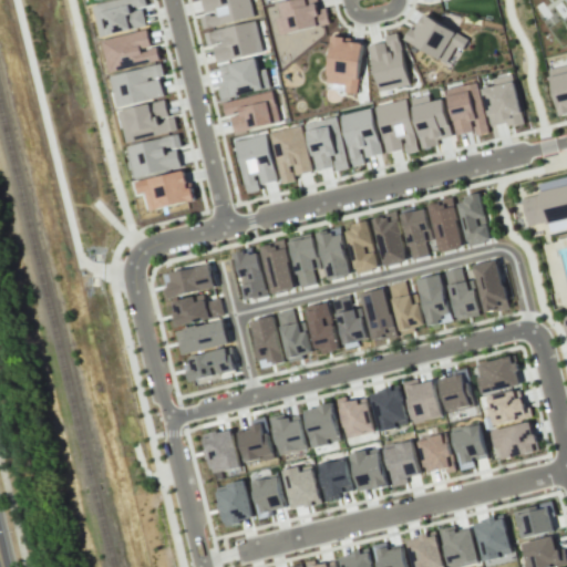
[(113,0),(144,0),(146,6),(136,8),(135,6),(130,7),(131,11),(142,8),(146,26),(100,37),(92,6),(113,0)]
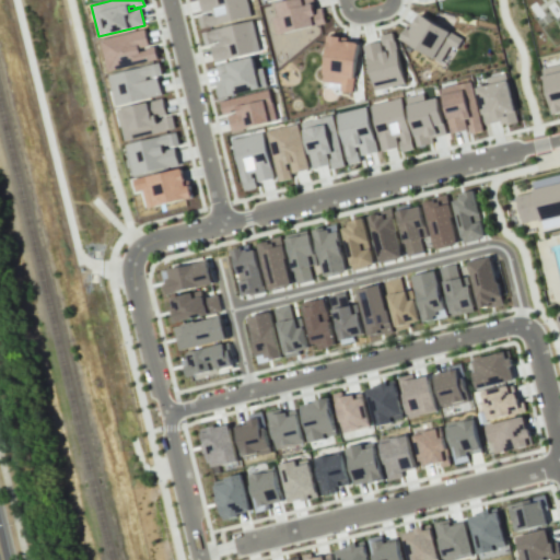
[(198,0),(246,0),(252,16),(200,28),(197,16),(202,15),(198,0)]
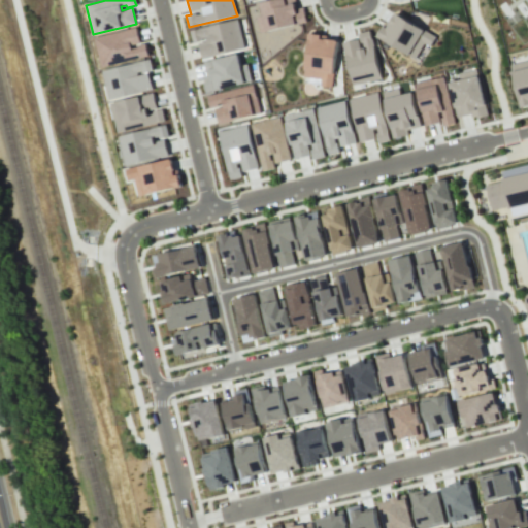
[(259,3),(270,0),(295,0),(298,8),(303,7),(306,21),(259,33),(256,17),(262,15),(259,3)]
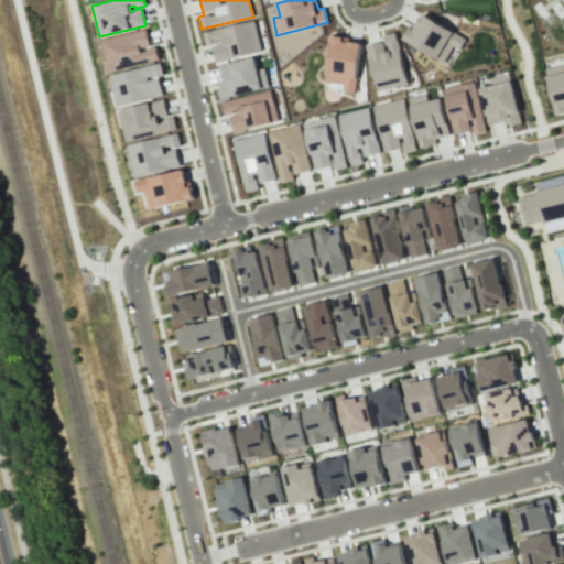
[(404,40),(443,63),(449,51),(457,54),(465,39),(419,13),(404,40)]
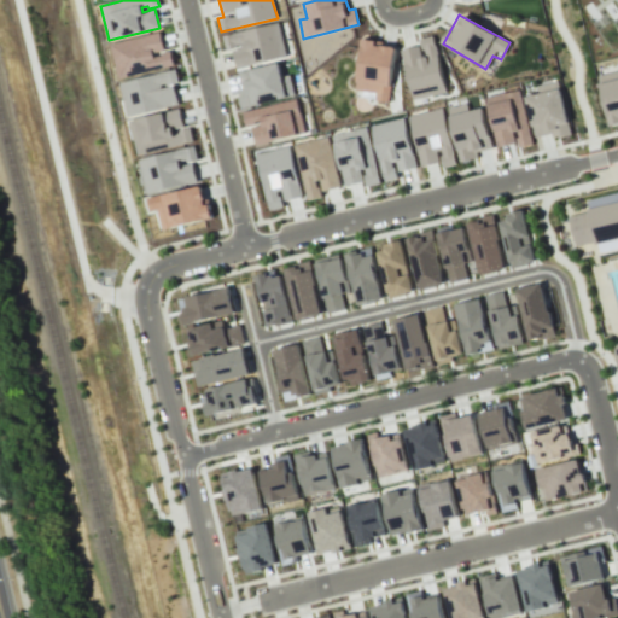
[(226,48),(222,36),(279,22),(287,56),(237,68),(232,47),(226,48)]
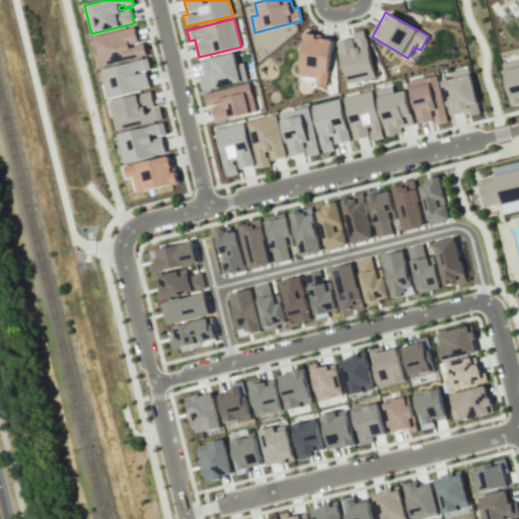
[(134,26),(137,42),(128,44),(129,48),(135,47),(134,44),(143,42),(146,55),(99,66),(92,36),(134,26)]
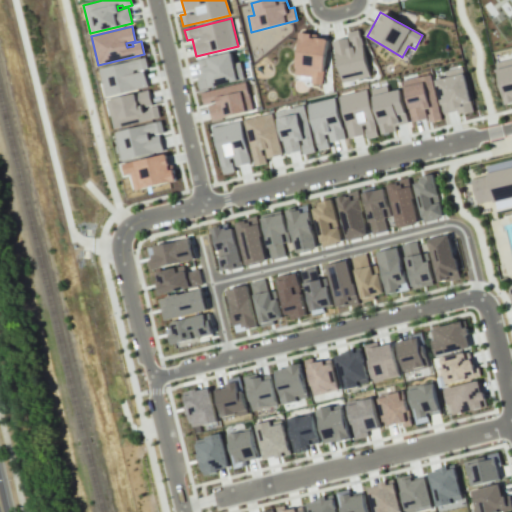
[(332,42),(349,37),(347,32),(358,29),(370,76),(342,82),(332,42)]
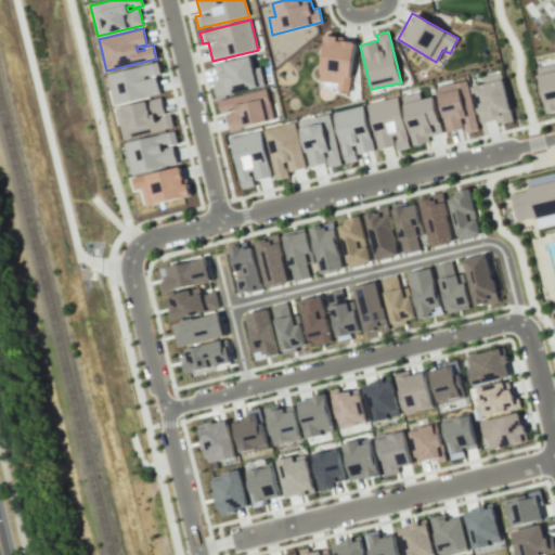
[(325,35),(344,37),(343,40),(355,42),(349,91),(337,89),(338,84),(319,80),(325,35)]
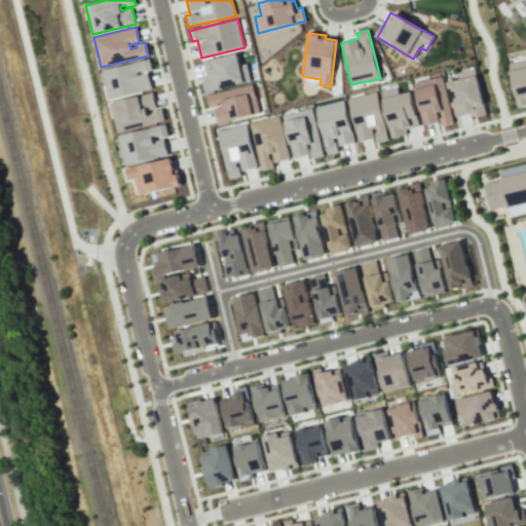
[(525,60),(509,64),(518,106),(525,104),(525,52),(525,53),(525,59),(525,60)]
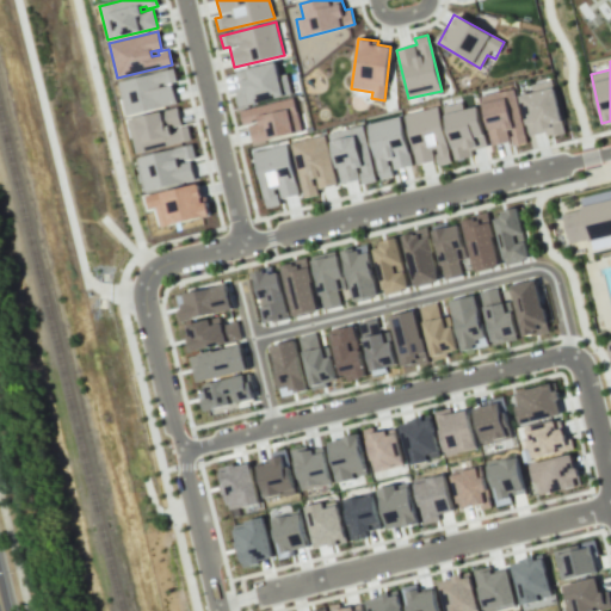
[(235,72),(275,62),(278,74),(287,73),(292,94),(238,107),(234,96),(236,96),(235,88),(239,87),(235,72)]
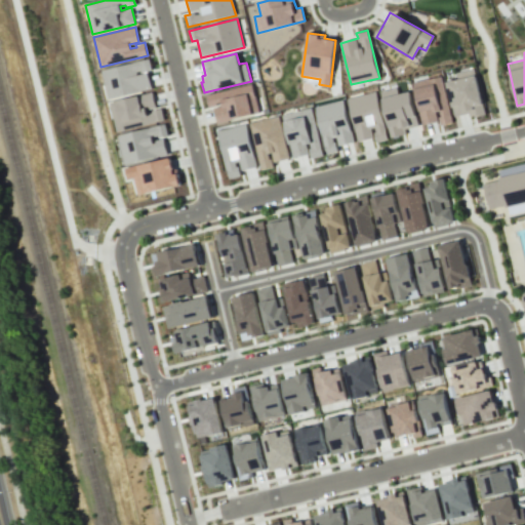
[(149,58),(152,70),(142,72),(140,70),(136,71),(137,75),(147,72),(151,87),(109,98),(102,71),(149,58)]
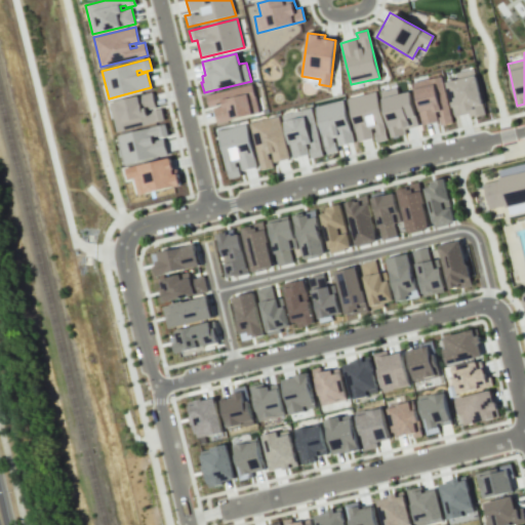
[(446,83),(458,79),(456,73),(474,69),(485,115),(474,117),(474,115),(470,116),(469,113),(454,117),(446,83)]
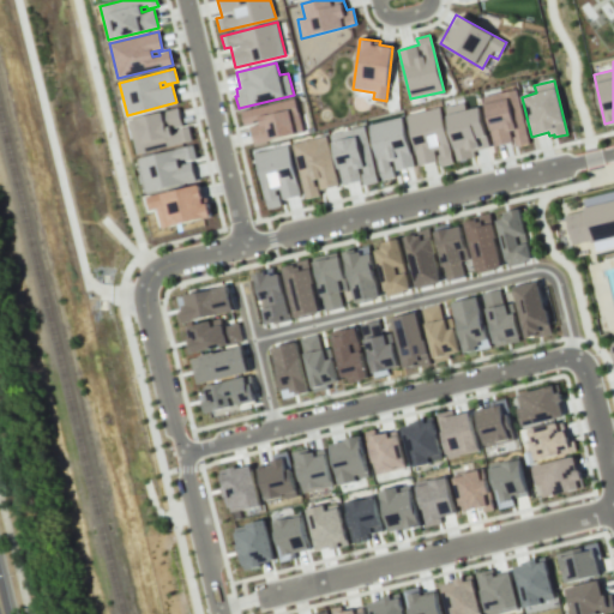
[(482,96),(517,88),(529,143),(516,146),(515,140),(494,145),(482,96)]
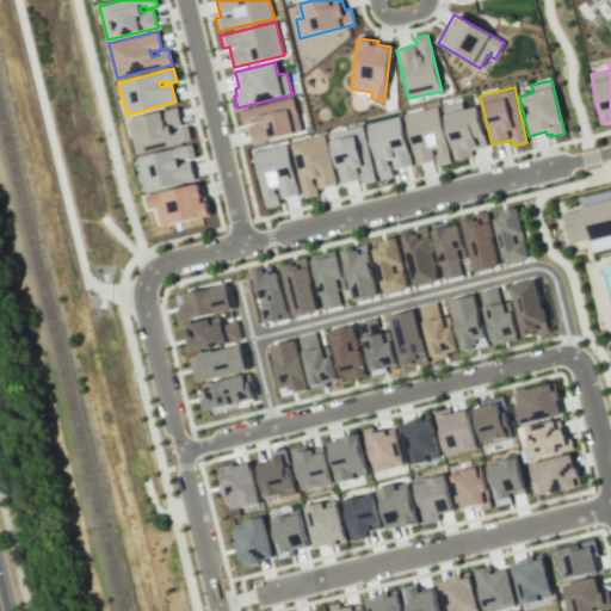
[(239,111),(292,97),(301,130),(252,143),(247,123),(242,125),(239,111)]
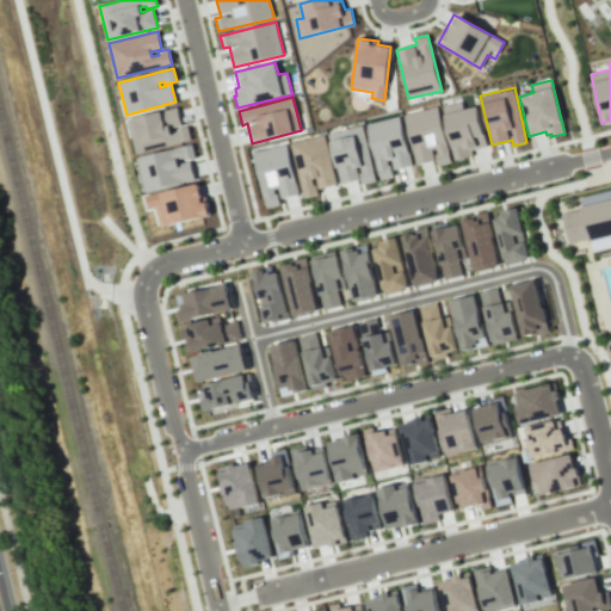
[(442,106),(461,102),(463,110),(477,106),(487,146),(470,149),(473,155),(455,160),(442,106)]
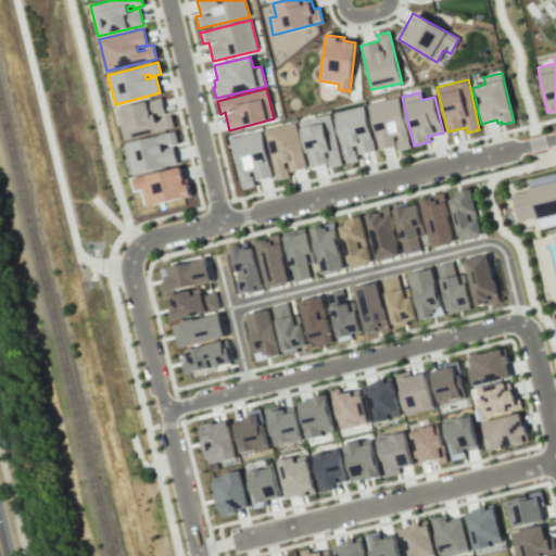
[(116,109),(161,97),(165,113),(155,116),(156,119),(161,119),(160,117),(171,114),(174,126),(124,139),(116,109)]
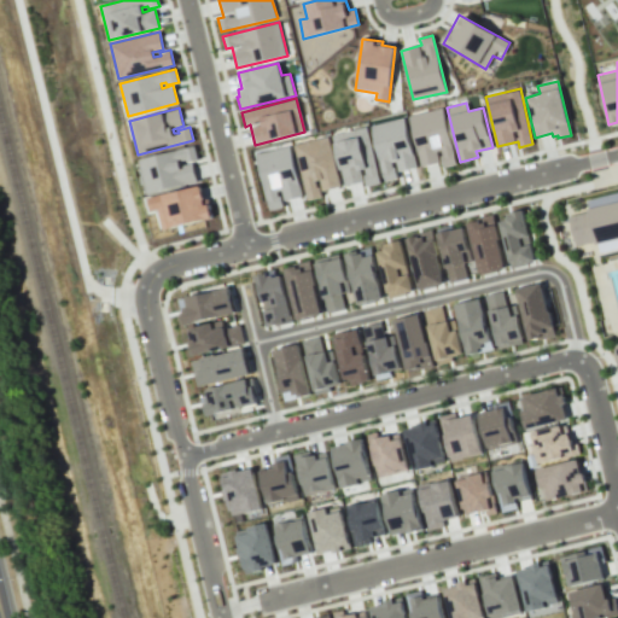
[(443,108),(408,116),(420,167),(439,162),(437,151),(441,150),(443,156),(439,156),(442,167),(456,163),(443,108)]
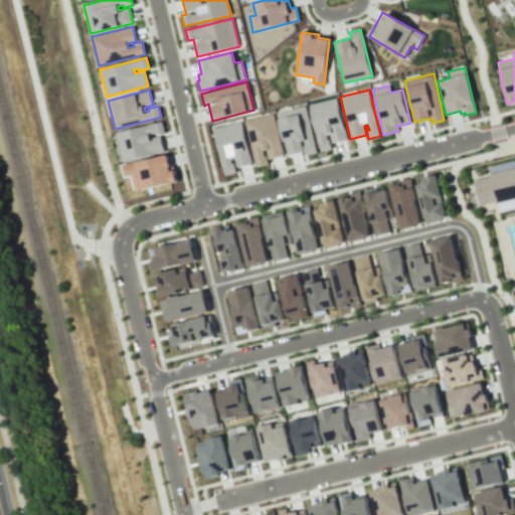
[(320,151),(332,148),(330,143),(347,139),(337,98),(309,105),(320,151)]
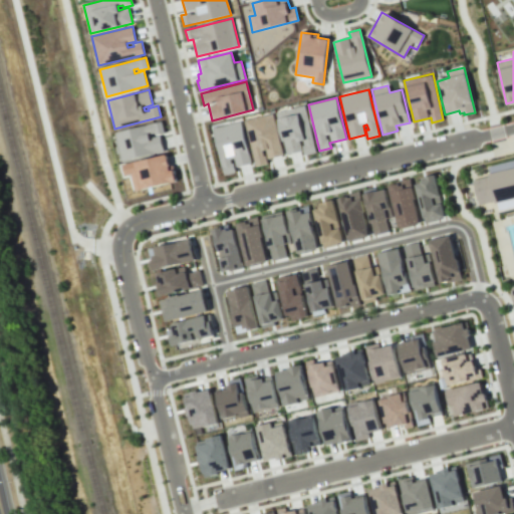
[(305,105),(276,112),(286,154),(301,151),(299,142),(303,141),(304,145),(302,146),(304,155),(316,152),(305,105)]
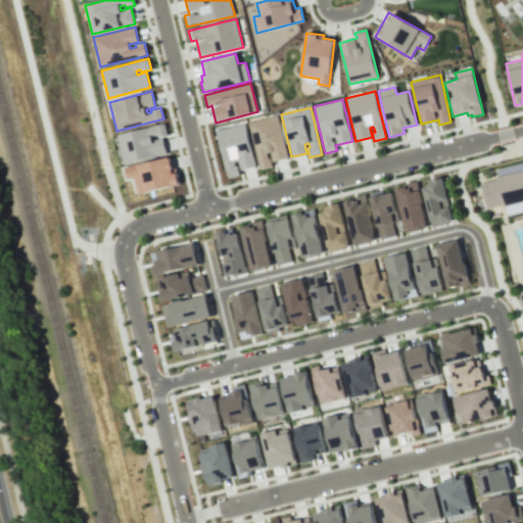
[(248,123),(278,114),(289,157),(273,161),(270,151),(267,152),(269,158),(270,157),(272,167),(259,170),(248,123)]
